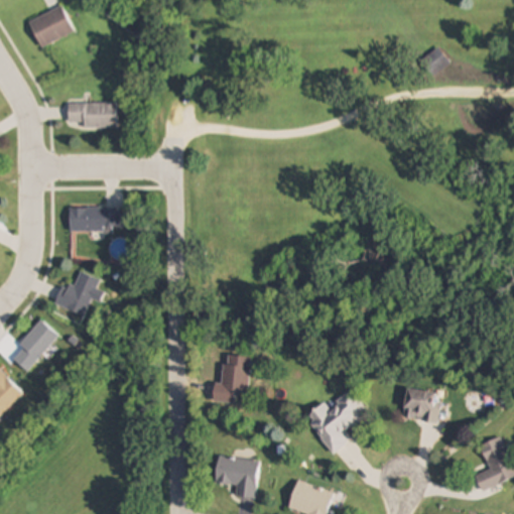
[(41,47),(74,30),(60,5),(28,22),(41,47)]
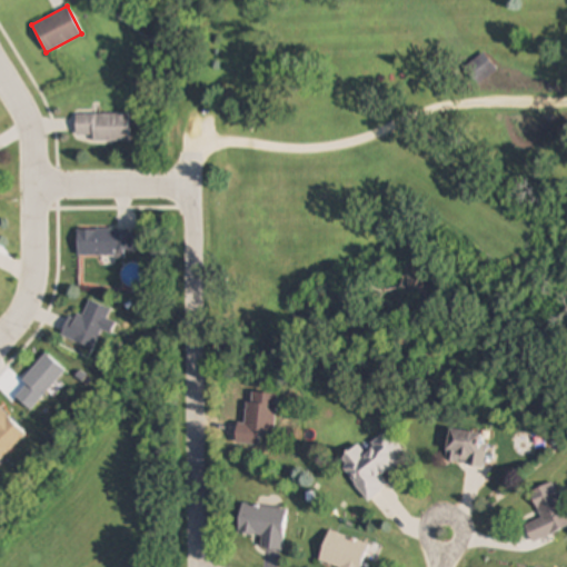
[(495,70),(483,51),(460,66),(474,85),(495,70)]
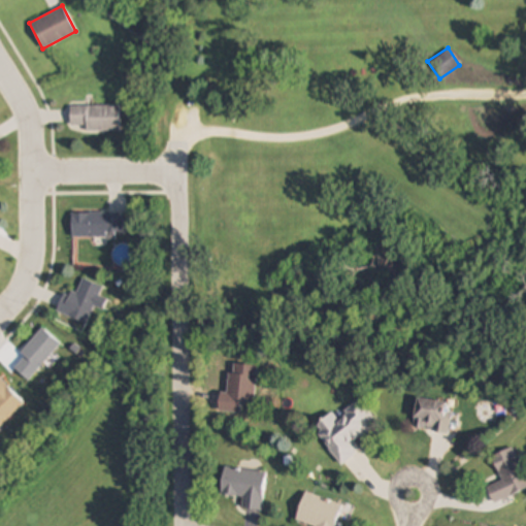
[(85,125),(85,130),(118,130),(118,104),(69,104),(69,125),(85,125)]
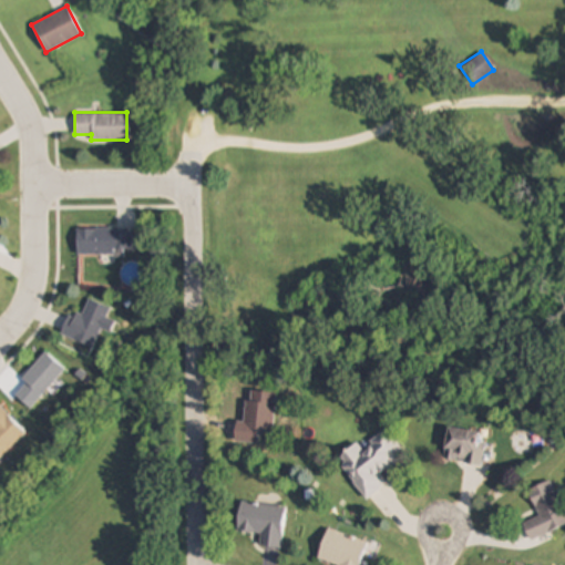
[(75,226),(75,252),(131,252),(131,226),(75,226)]
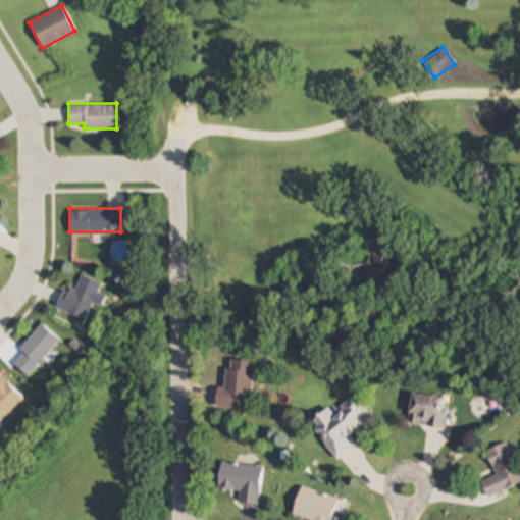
[(84,318),(100,281),(80,273),(72,290),(62,286),(54,306),(84,318)]
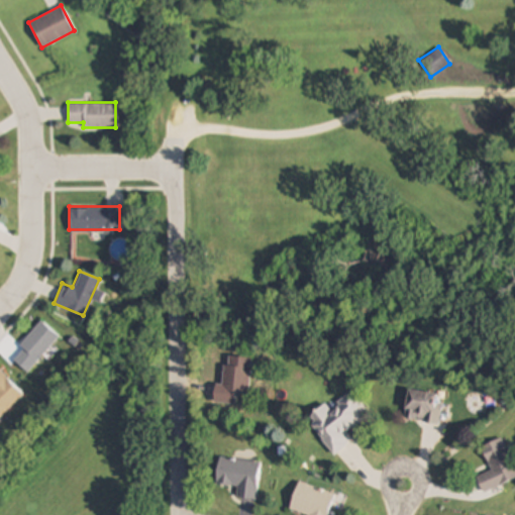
[(59,336),(41,319),(17,343),(22,347),(12,358),(25,372),(59,336)]
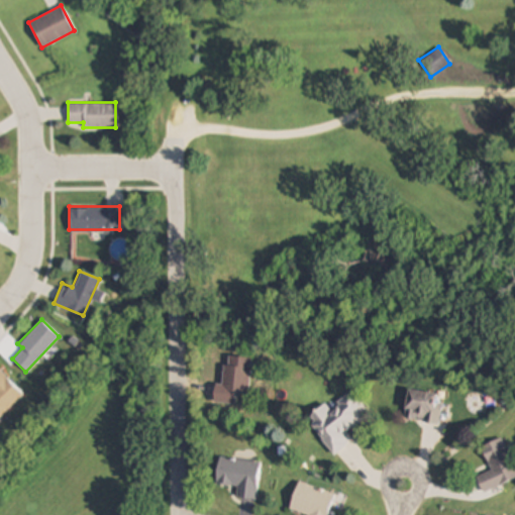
[(0,416),(22,394),(0,371),(0,416)]
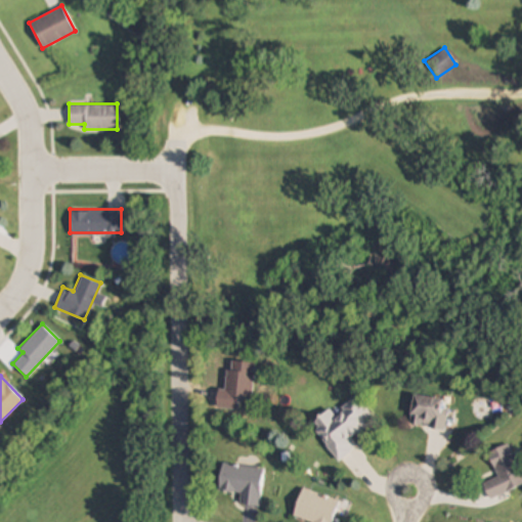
[(448,399),(414,393),(408,424),(444,429),(448,399)]
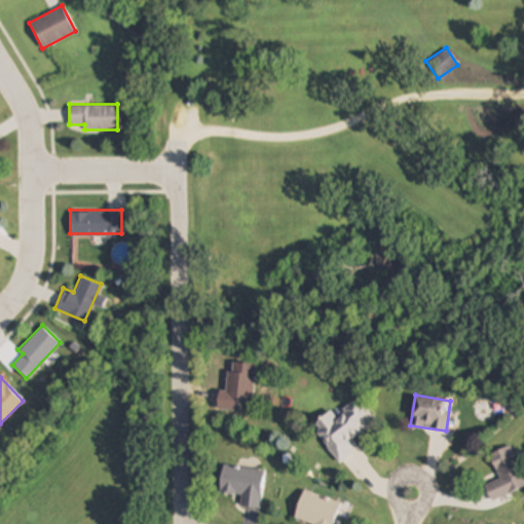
[(339,460),(358,447),(351,439),(374,422),(356,398),(334,413),(331,409),(311,423),(339,460)]
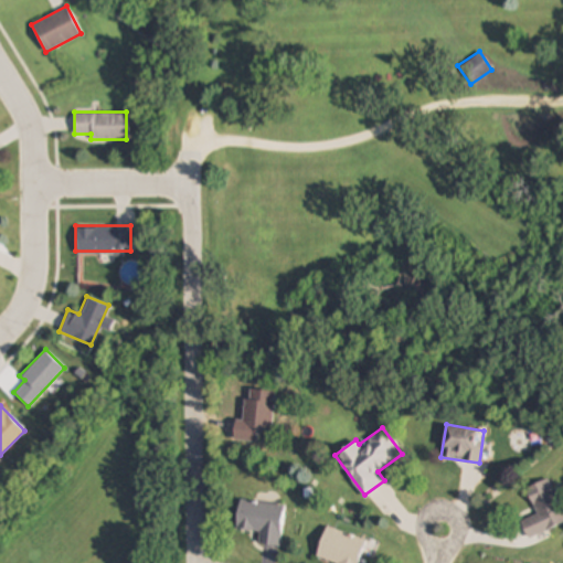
[(526,487),(535,512),(520,519),(527,537),(562,521),(562,513),(549,478),(526,487)]
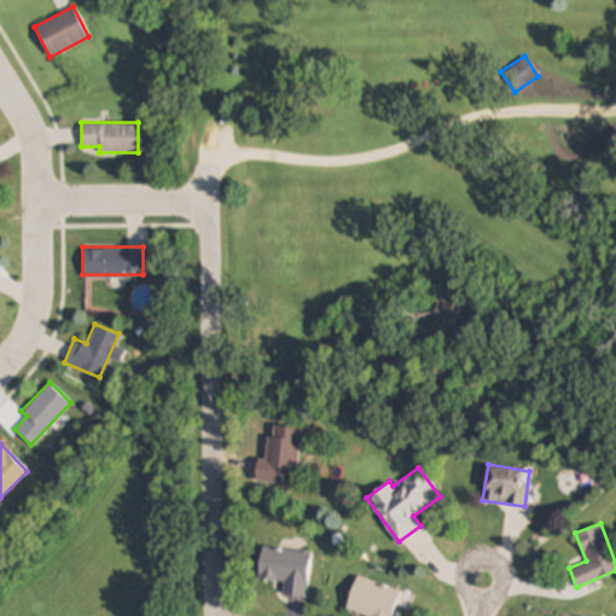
[(282,593),(304,596),(309,550),(261,545),(257,576),(283,579),(282,593)]
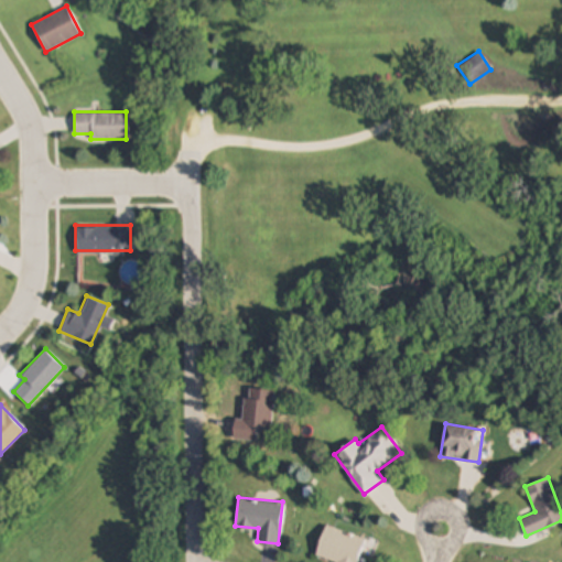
[(314,558),(328,561),(355,561),(364,537),(324,525),(314,558)]
